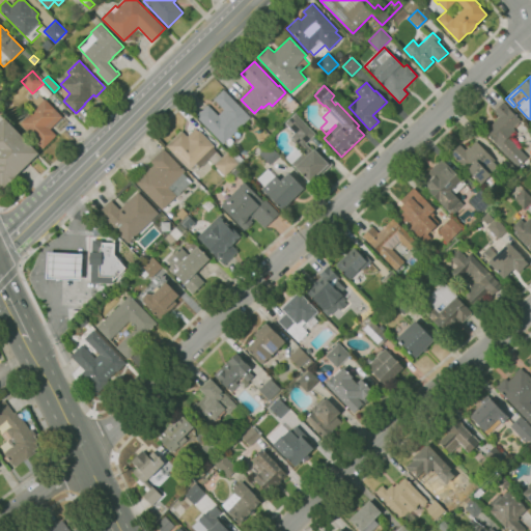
[(223,144),(196,116),(207,105),(218,115),(224,109),(214,99),(223,89),(250,117),(223,144)]
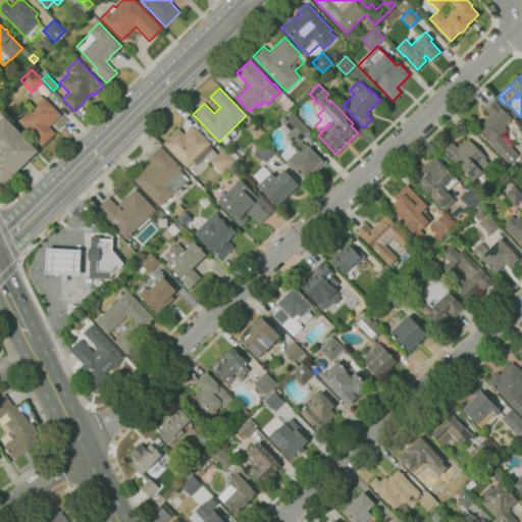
[(42,146),(34,138),(35,137),(19,121),(33,108),(29,103),(39,94),(43,98),(44,97),(61,115),(49,126),(55,133),(42,146)]
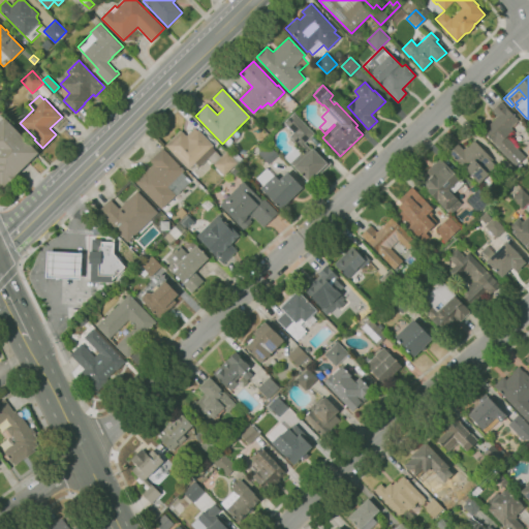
[(516,165),(481,132),(497,117),(492,112),(501,101),(519,120),(515,123),(516,124),(512,127),(511,126),(510,128),(512,130),(506,136),(508,138),(511,135),(512,137),(510,141),(525,155),(516,165)]
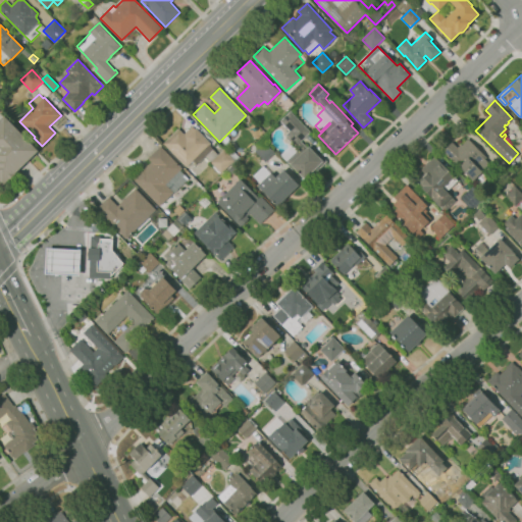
[(299,147),(285,135),(290,131),(280,121),(290,112),(310,132),(301,142),(302,143),(299,147)]
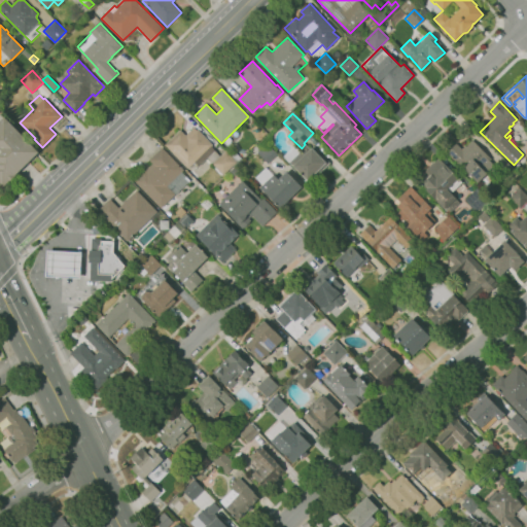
[(3,186),(0,182),(0,119),(4,116),(38,152),(14,175),(15,176),(9,182),(8,181),(3,186)]
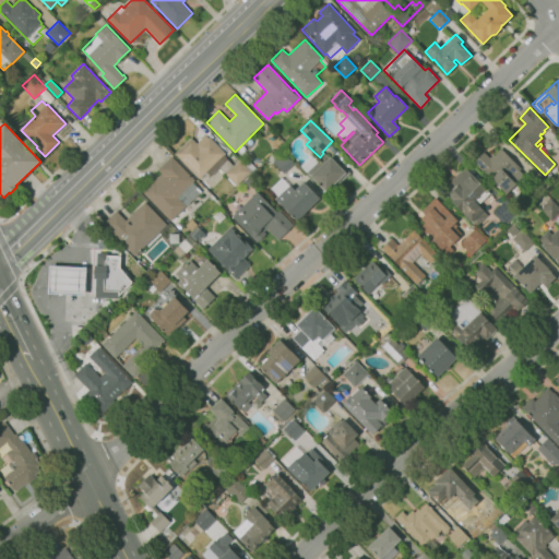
[(237,186),(219,167),(211,176),(206,171),(199,179),(175,153),(191,138),(197,143),(205,134),(209,138),(210,137),(225,153),(224,155),(234,165),(239,159),(251,171),(237,186)]
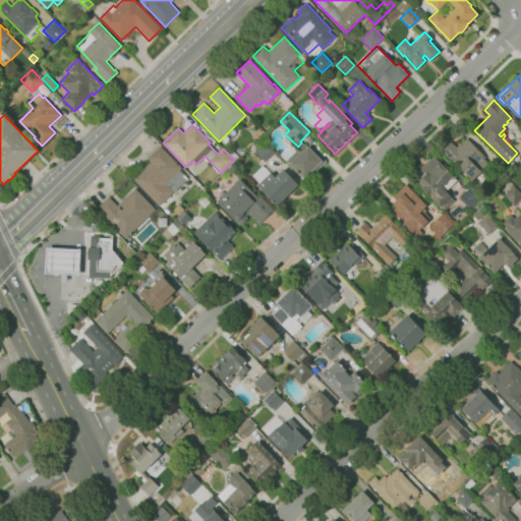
[(471,180),(442,151),(451,141),(456,148),(460,143),(461,145),(467,138),(484,156),(481,159),(490,167),(482,175),(479,172),(471,180)]
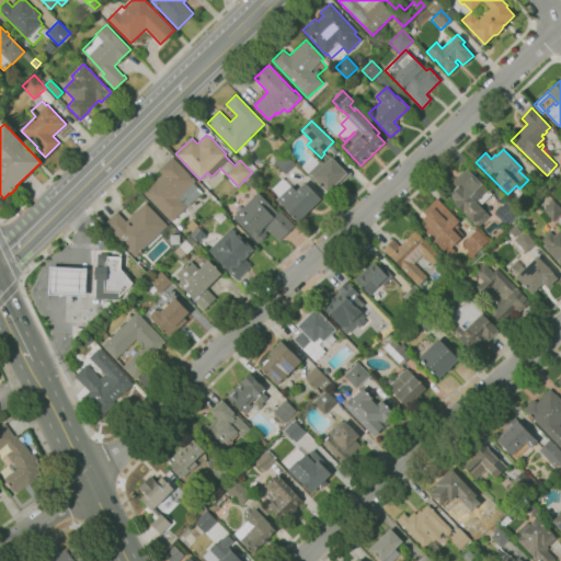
[(285,174),(274,162),(285,151),(297,163),(285,174)]
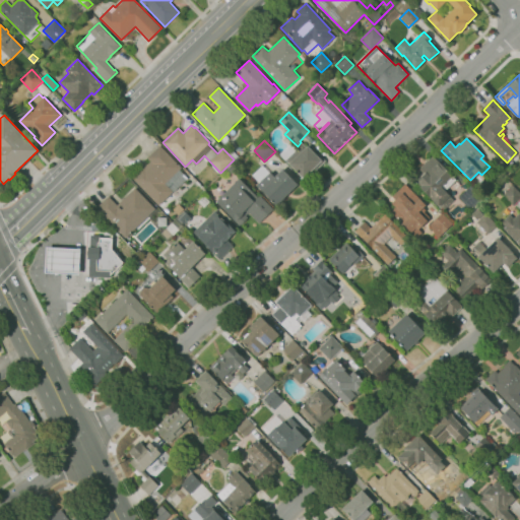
[(303,178),(285,159),(301,144),(305,148),(307,146),(321,160),(303,178)]
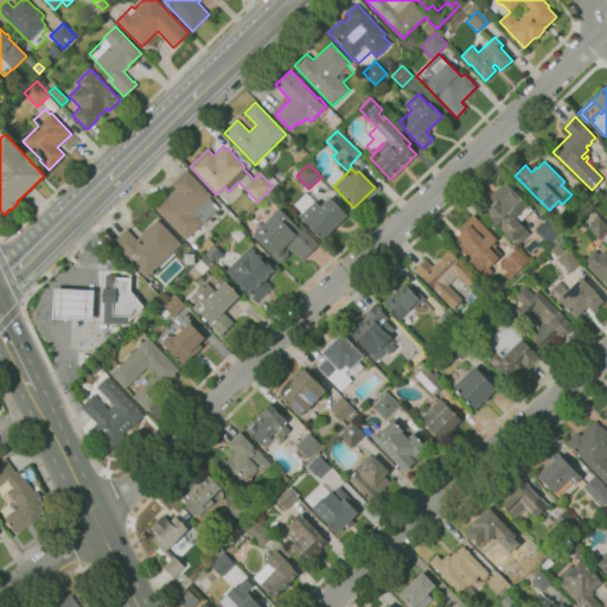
[(185,240),(154,209),(176,189),(172,184),(186,170),(211,196),(208,198),(218,209),(185,240)]
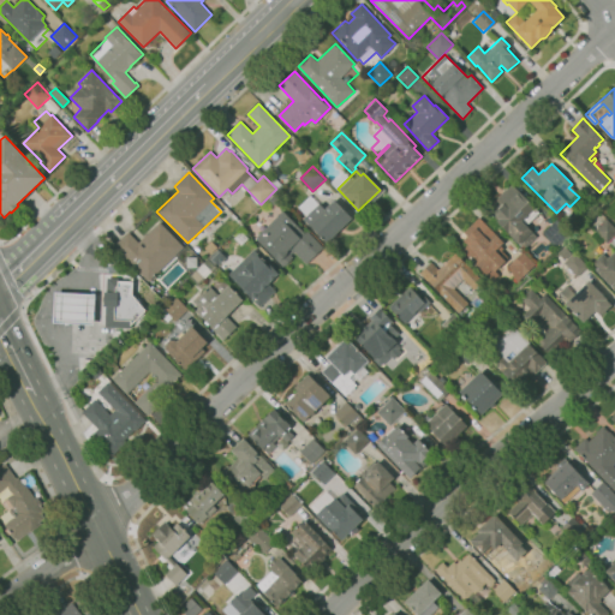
[(524,249),(518,243),(518,244),(496,221),(497,220),(490,213),(494,209),(490,206),(499,197),(497,196),(505,189),(506,190),(512,184),(539,213),(526,226),(537,237),(524,249)]
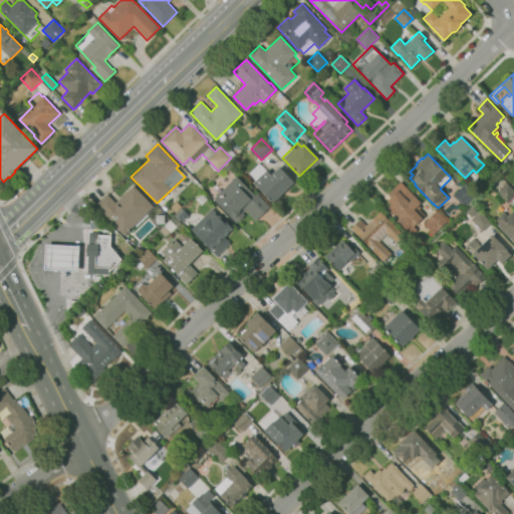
[(234,171),(224,172),(224,167),(230,163),(234,167),(234,171)]
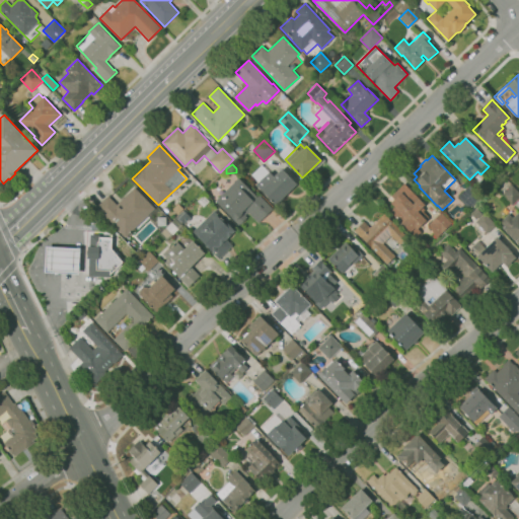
[(276,205),(255,184),(269,171),(274,176),(282,168),(297,183),(276,205)]
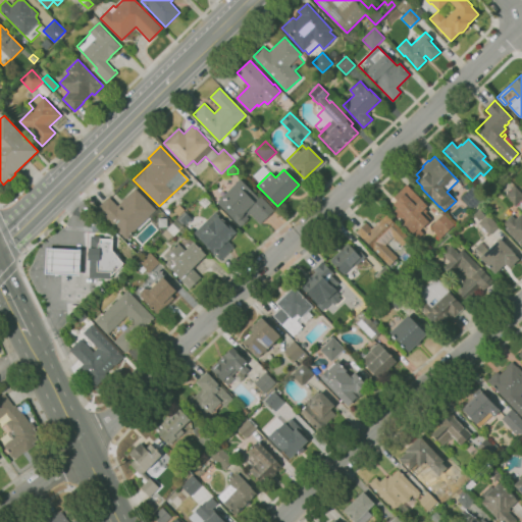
[(240,226),(216,201),(241,178),(259,198),(261,196),(274,210),(259,224),(250,214),(247,216),(249,218),(240,226)]
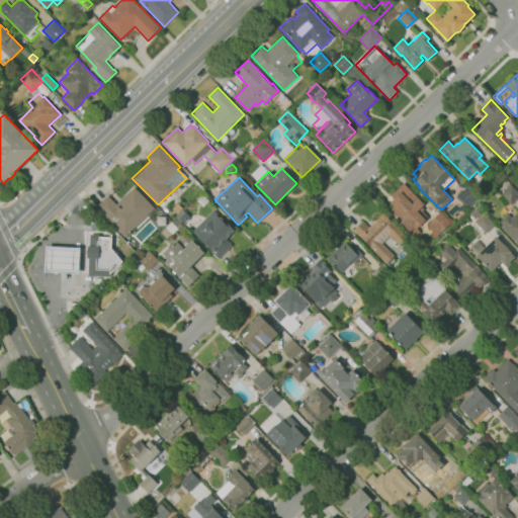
[(417,228),(420,232),(415,237),(404,226),(403,226),(386,209),(395,201),(389,195),(403,182),(424,203),(422,206),(424,209),(423,211),(428,218),(417,228)]
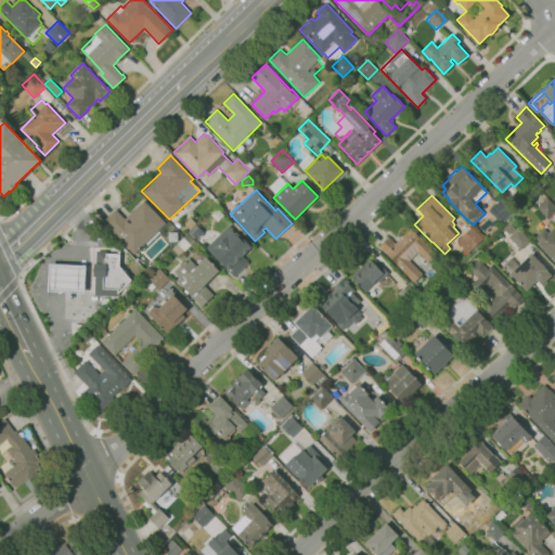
[(554,211),(547,219),(537,208),(539,206),(538,204),(545,196),(546,198),(547,197),(554,205),(554,211)]
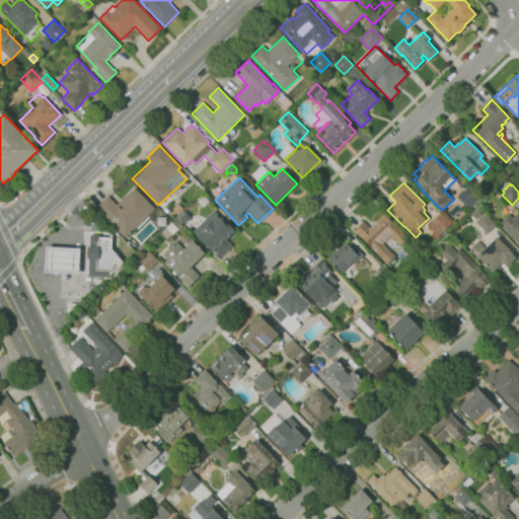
[(467,209),(458,196),(469,186),(480,197),(467,209)]
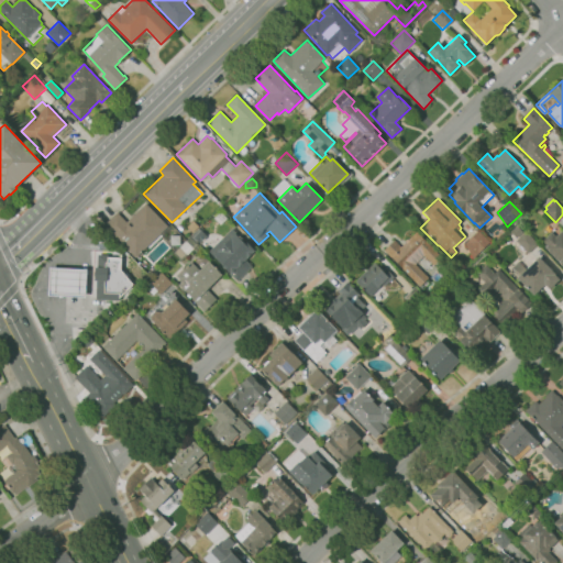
[(136,257),(105,224),(118,212),(127,221),(145,203),(167,227),(136,257)]
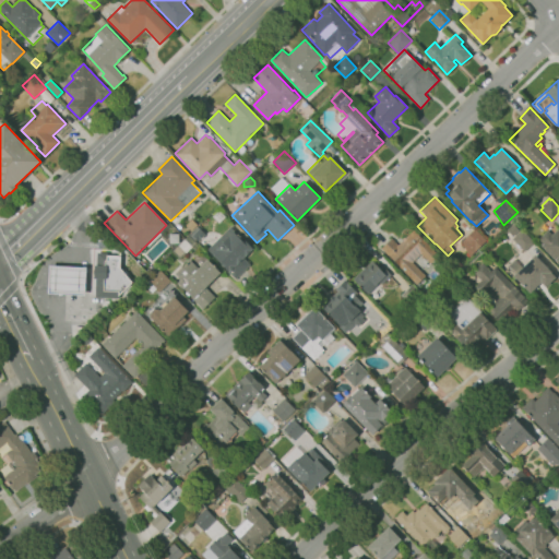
[(219,223),(213,216),(218,210),(225,217),(219,223)]
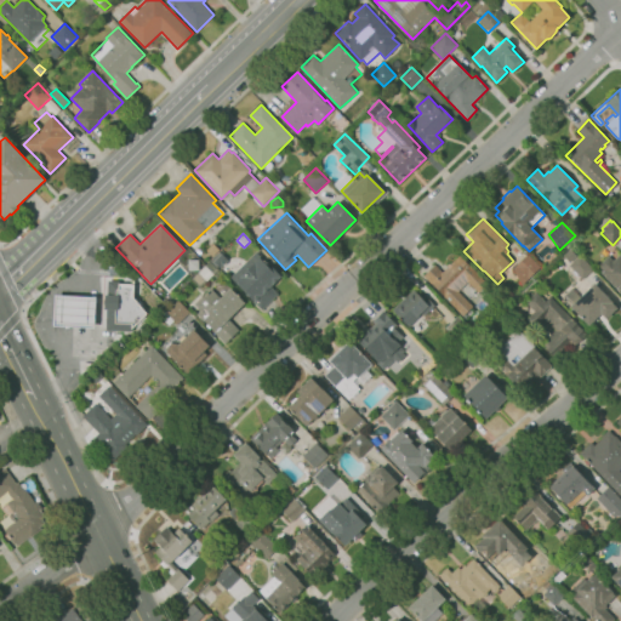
[(220,267),(217,265),(216,266),(211,260),(220,251),(228,260),(220,267)]
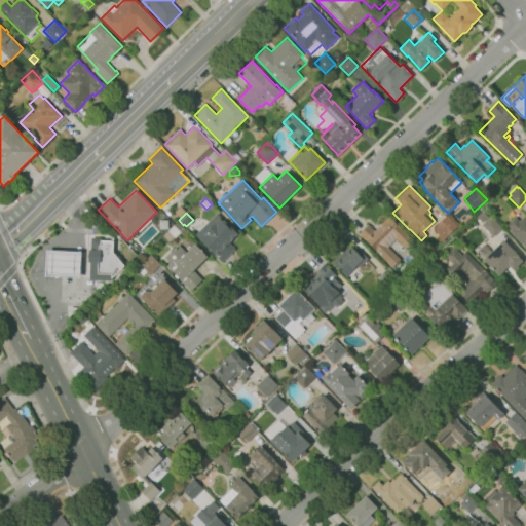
[(222,262),(195,234),(217,214),(230,227),(231,226),(238,234),(229,242),(235,249),(222,262)]
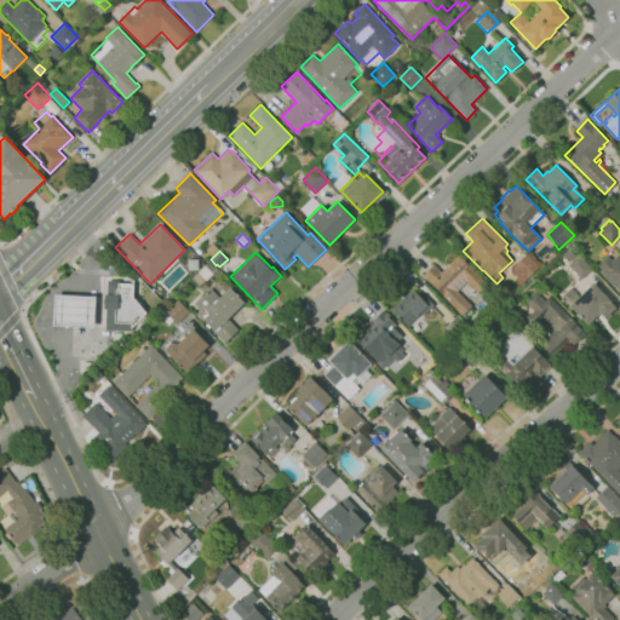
[(526,252),(540,267),(521,286),(511,267),(526,252)]
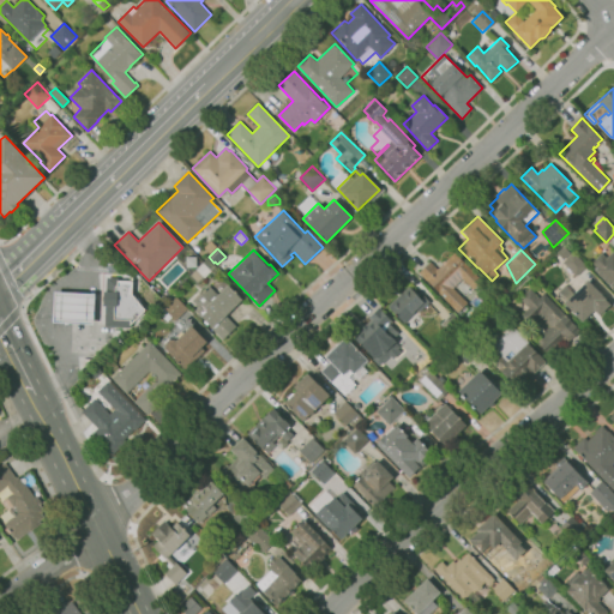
[(613,289),(613,290),(612,289),(612,288),(609,286),(611,286),(595,270),(597,268),(593,263),(601,253),(607,258),(613,251),(613,252),(613,289)]
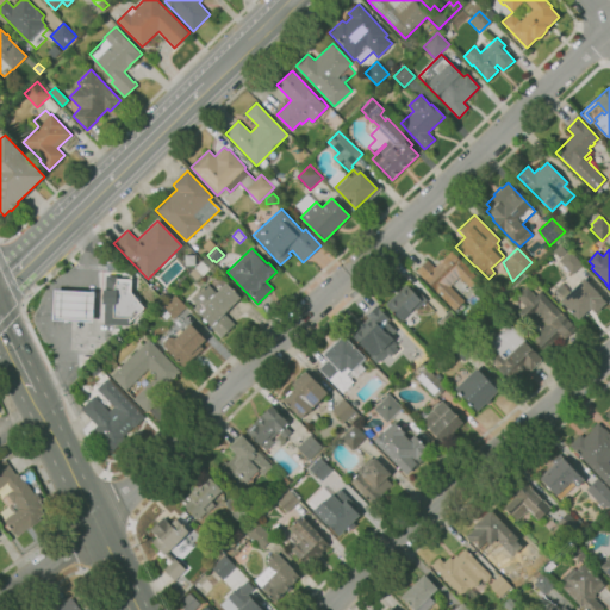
[(455,310),(416,271),(427,260),(434,267),(440,262),(439,261),(442,257),(443,259),(452,250),(478,278),(477,280),(478,282),(474,286),(472,285),(470,287),(459,277),(450,286),(465,300),(455,310)]
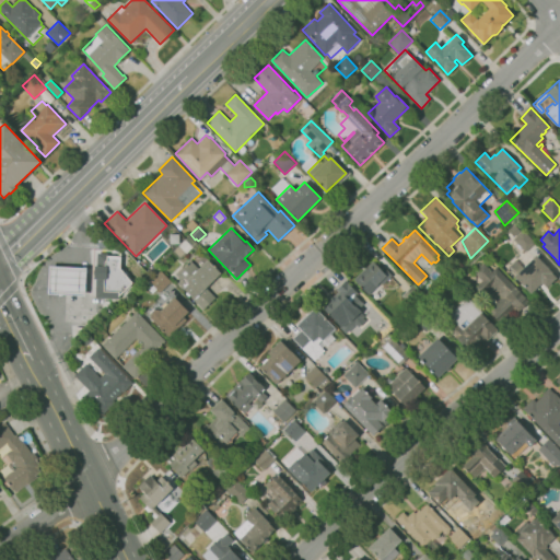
[(525,252),(513,238),(523,230),(535,243),(525,252)]
